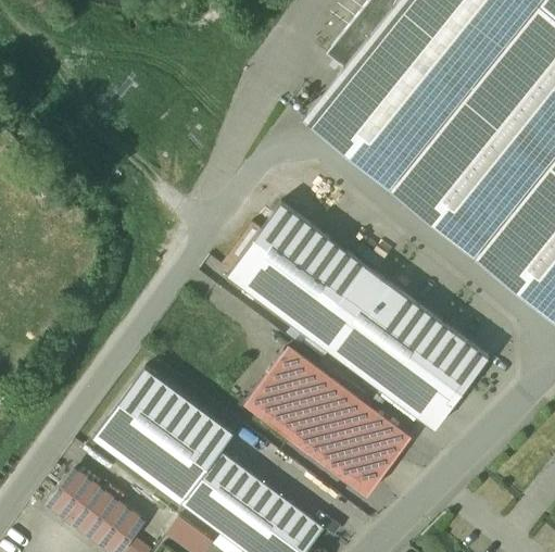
[(554,0),(399,0),(343,70),(303,120),(554,323),(554,0)]
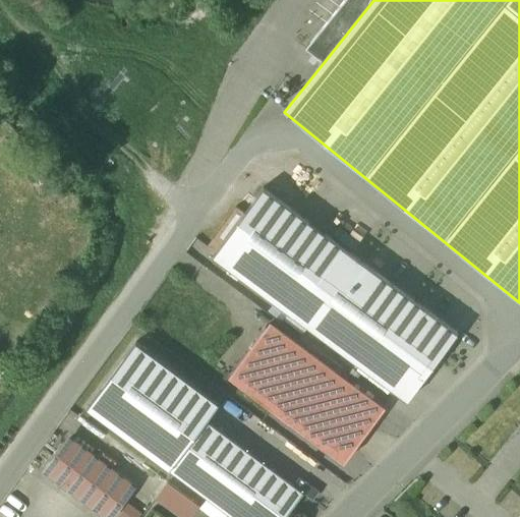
[(347,0),(305,52),(322,65),(373,0),(347,0)]
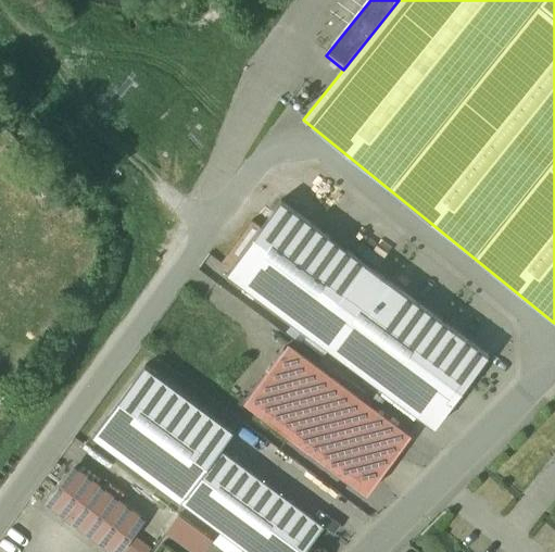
[(488,361),(280,204),(227,276),(434,431),(488,361)]
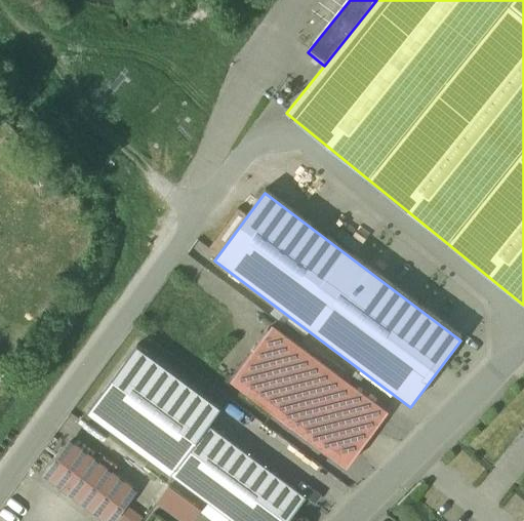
[(0,268),(11,254),(0,245),(0,268)]
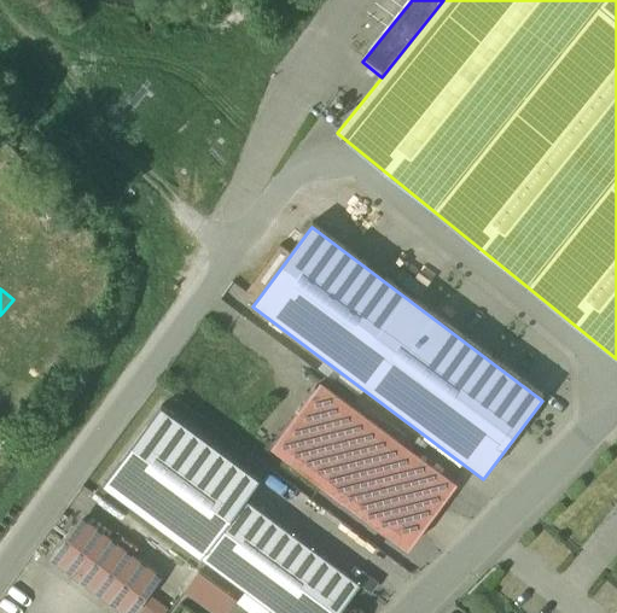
[(452,495),(314,392),(271,450),(408,552),(452,495)]
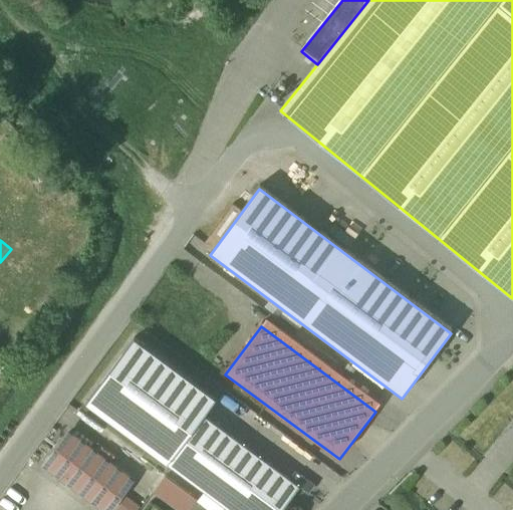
[(214,402),(133,342),(85,407),(167,467),(202,419),(214,402)]
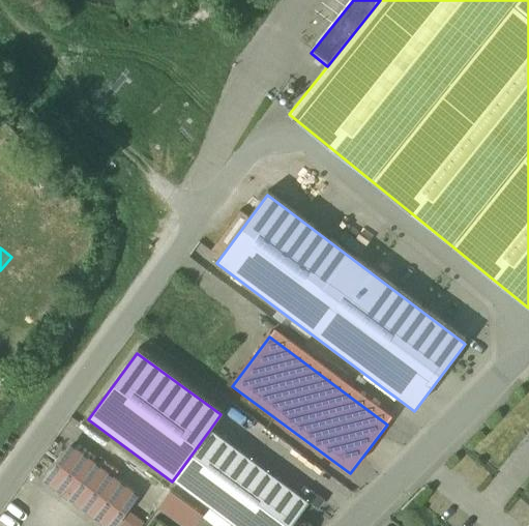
[(293,525),(309,505),(208,432),(172,481),(211,510),(204,520),(211,525),(293,525)]
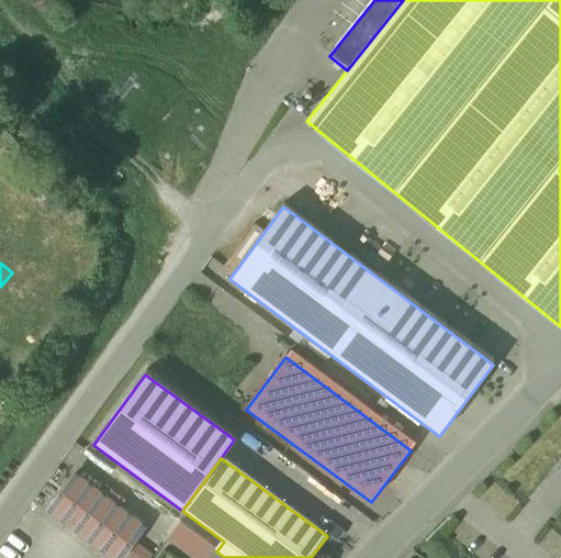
[(121,557),(143,529),(75,479),(49,513),(110,557),(121,557)]
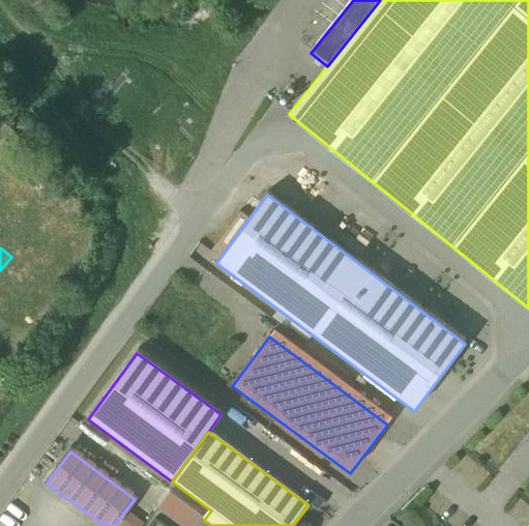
[(199,525),(203,520),(179,502),(169,517),(181,525),(199,525)]
